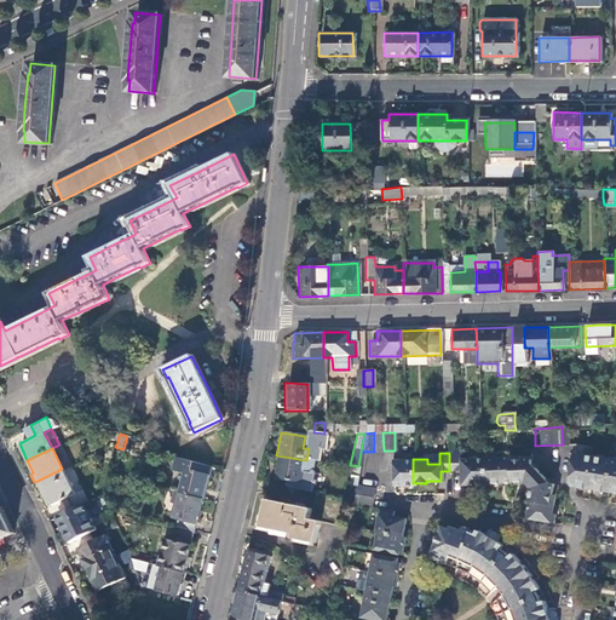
[(484,484),(483,458),(459,459),(459,453),(449,453),(449,471),(459,471),(460,486),(484,484)]
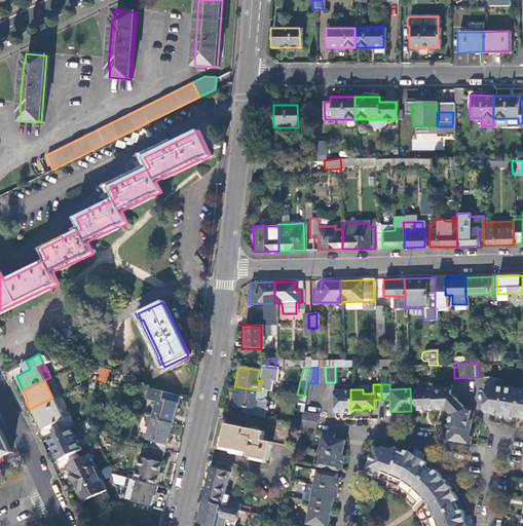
[(522,390),(485,384),(484,385),(483,390),(482,389),(482,390),(480,403),(482,404),(481,409),(484,413),(522,418),(522,419),(522,390)]
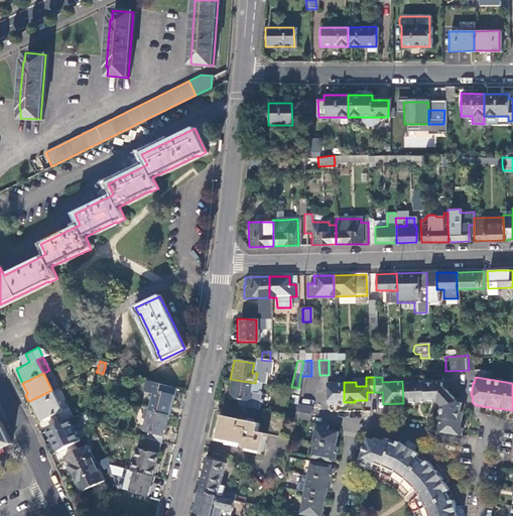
[(258,391),(259,383),(255,383),(230,379),(227,398),(236,400),(239,400),(238,405),(257,409),(258,403),(260,403),(261,399),(259,399),(260,393),(258,391)]
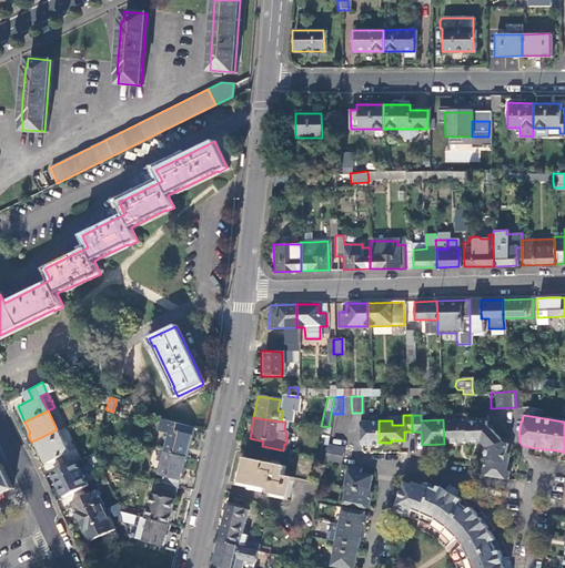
[(485,417),(465,418),(467,442),(478,440),(485,447),(481,475),(506,479),(507,470),(504,470),(507,454),(507,453),(504,453),(505,443),(502,443),(497,442),(497,438),(488,428),(485,428),(485,424),(485,421),(485,417)]
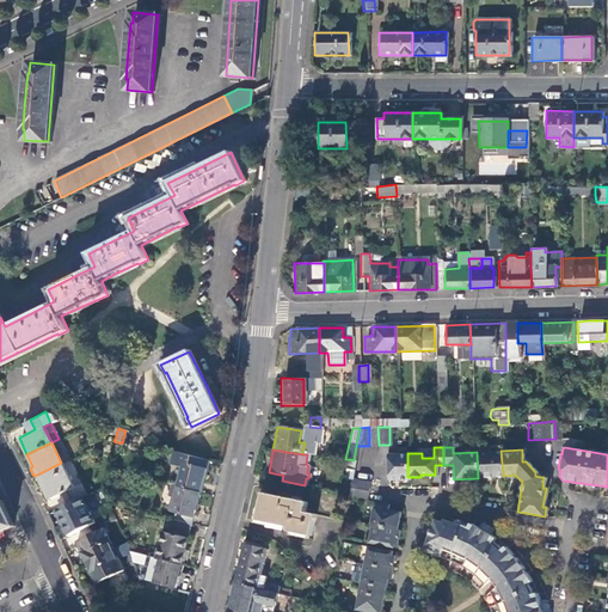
[(200,491),(208,459),(172,451),(170,464),(182,466),(178,475),(176,484),(200,491)]
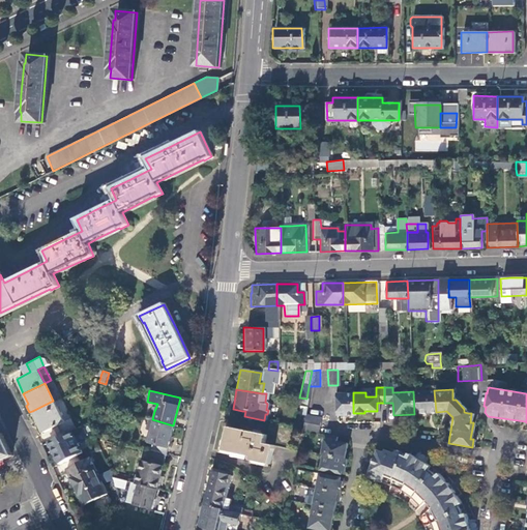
[(436,412),(434,390),(413,391),(414,414),(436,412)]
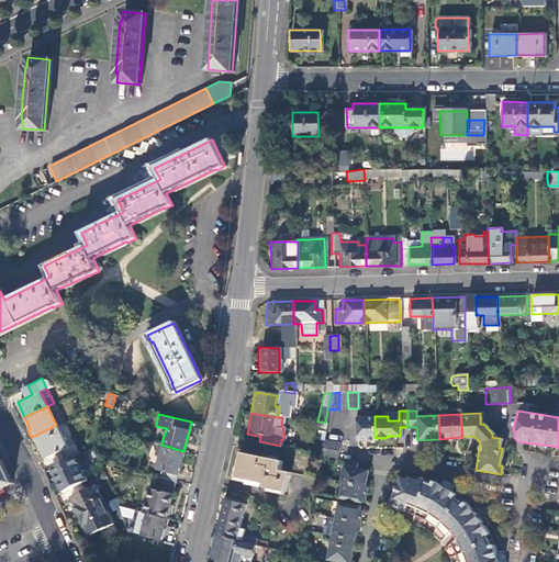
[(375,438),(375,416),(355,417),(355,441),(375,440),(375,438)]
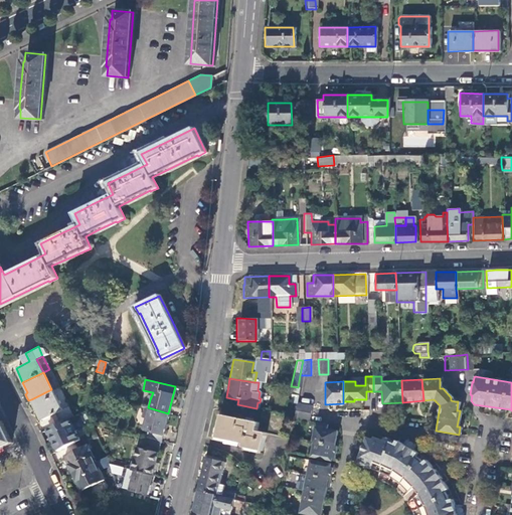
[(295,403),(298,387),(292,386),(290,395),(289,401),(295,403)]
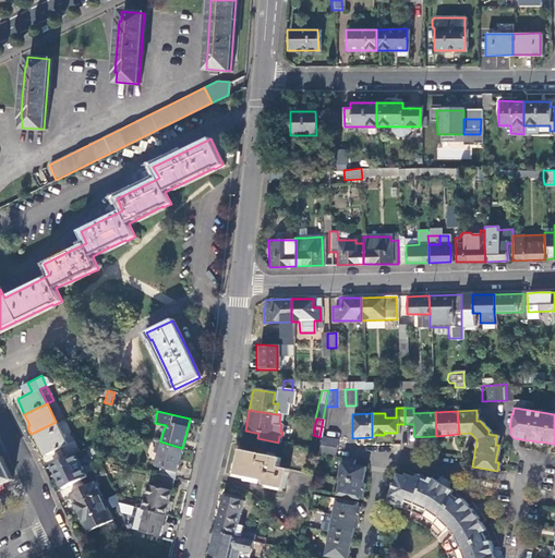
[(65,444),(56,422),(34,433),(44,453),(59,447),(63,458),(79,450),(73,440),(65,444)]
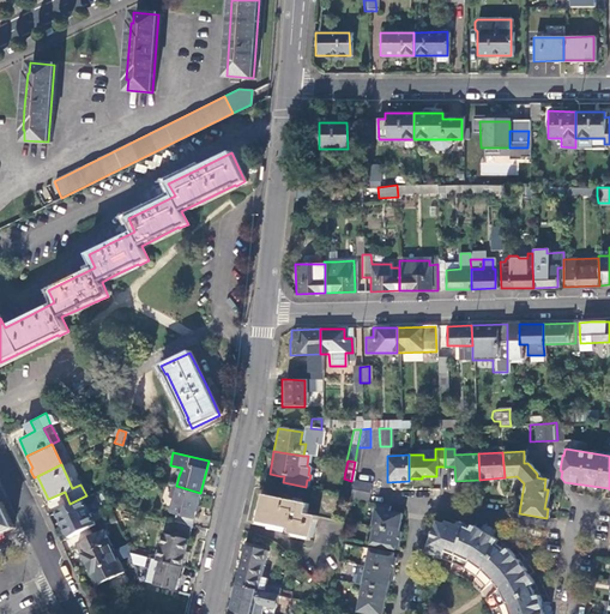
[(369,485),(351,481),(349,489),(368,493),(369,485)]
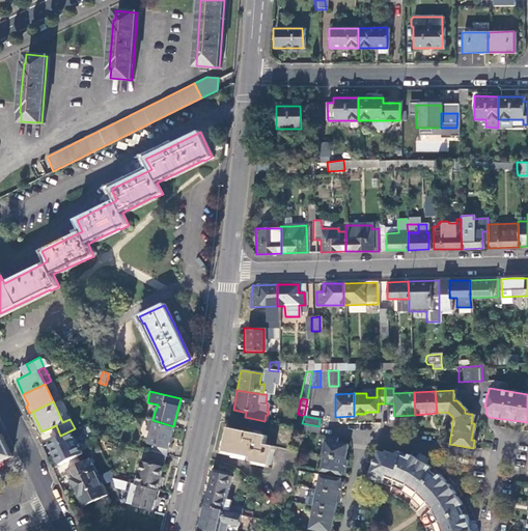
[(167,448),(173,426),(153,420),(149,420),(146,429),(150,430),(150,435),(148,434),(146,442),(151,444),(167,448)]
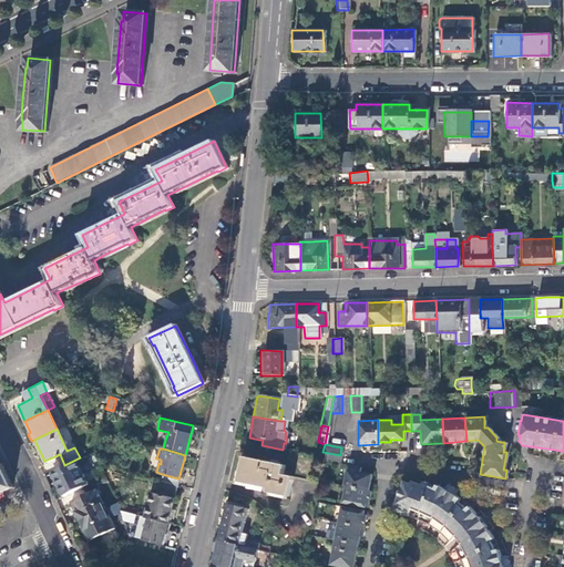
[(322,452),(321,459),(321,461),(338,464),(340,455),(322,452)]
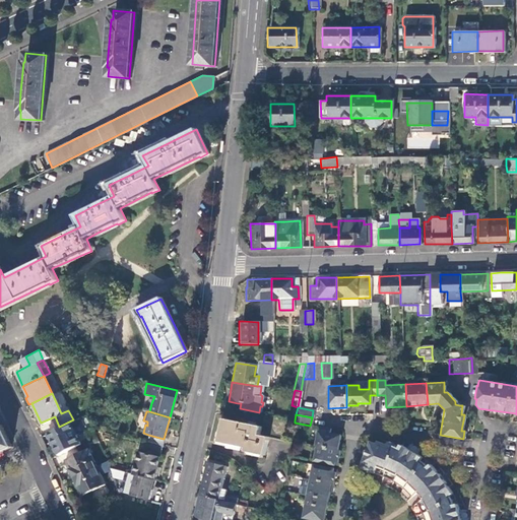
[(244,452),(262,456),(267,437),(258,436),(260,427),(222,419),(216,442),(245,448),(244,452)]
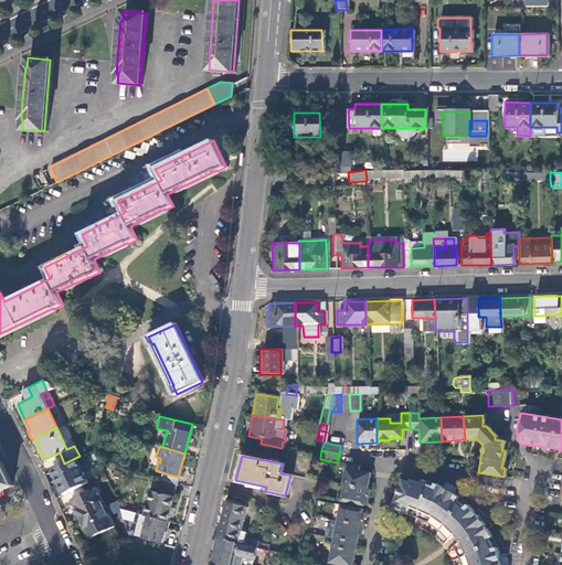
[(0,489),(10,484),(0,462),(0,489)]
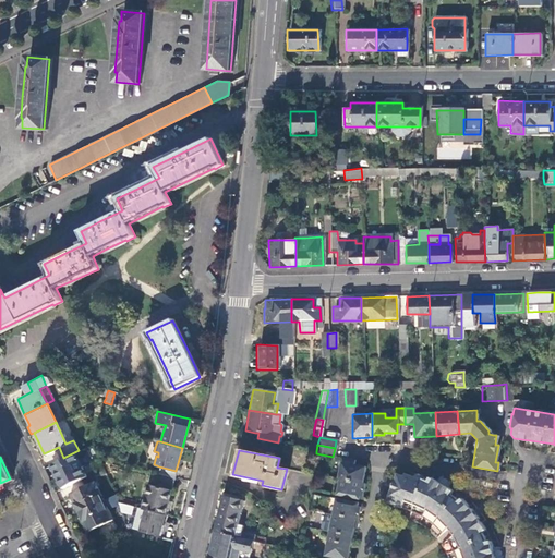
[(352,465),(353,460),(342,458),(341,462),(340,462),(337,478),(339,478),(361,483),(364,468),(352,465)]
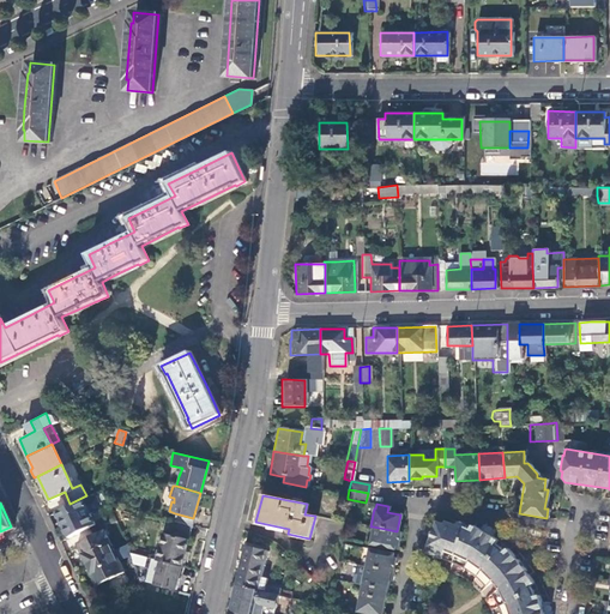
[(193,518),(175,513),(174,521),(191,524),(193,518)]
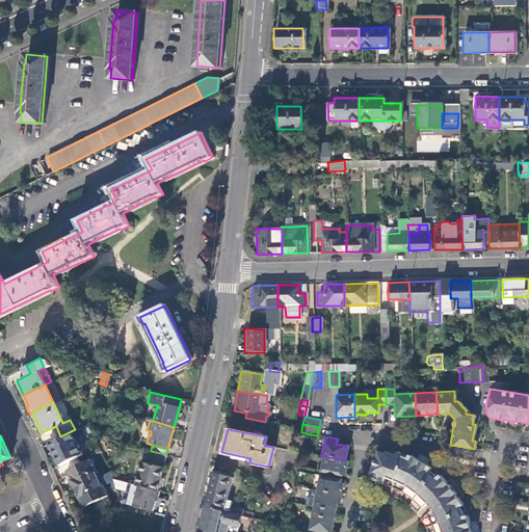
[(74,488),(97,477),(88,459),(91,457),(88,451),(76,456),(79,463),(65,470),(74,488)]
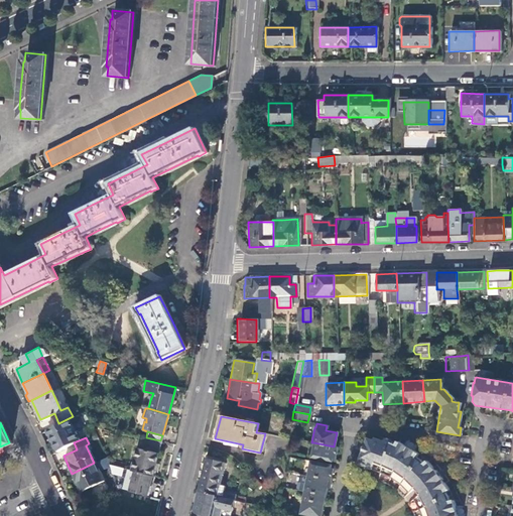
[(152,475),(160,440),(146,437),(143,449),(136,447),(131,470),(152,475)]
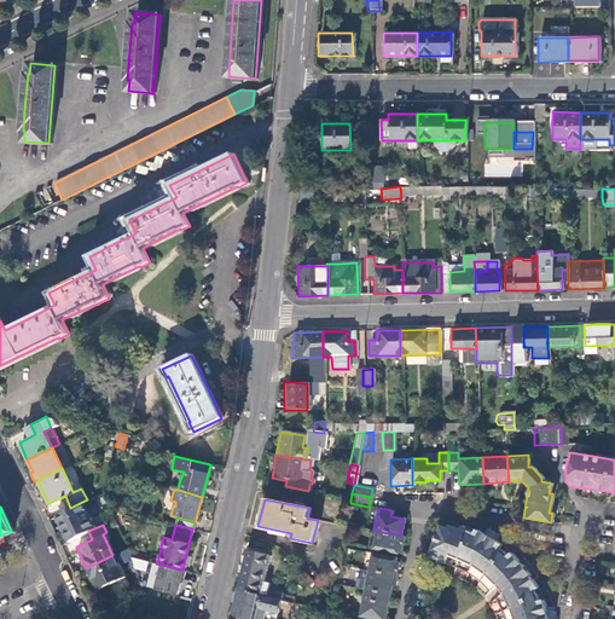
[(553,618),(556,615),(556,613),(553,609),(551,608),(549,608),(545,609),(544,605),(550,602),(543,588),(538,590),(524,571),(511,555),(516,550),(504,538),(500,544),(492,539),(493,538),(495,534),(494,531),(493,528),(488,527),(486,528),(482,531),(481,533),(475,530),(468,527),(465,534),(457,531),(458,528),(452,526),(451,527),(447,525),(446,528),(439,526),(427,556),(440,561),(462,570),(470,574),(481,583),(488,591),(495,586),(500,595),(494,600),(498,605),(503,618),(553,618)]
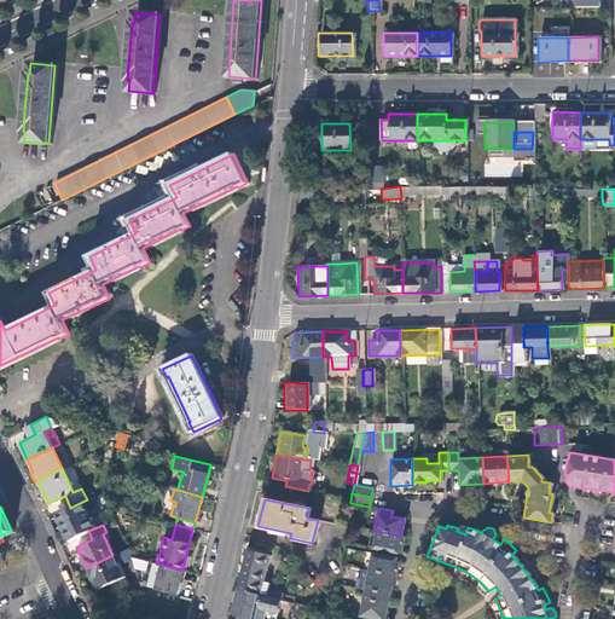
[(399,554),(402,537),(400,536),(376,531),(372,549),(399,554)]
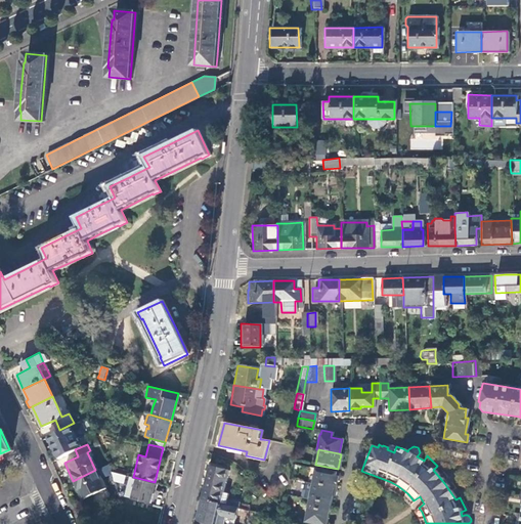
[(209,467),(201,498),(219,504),(221,493),(226,471),(209,467)]
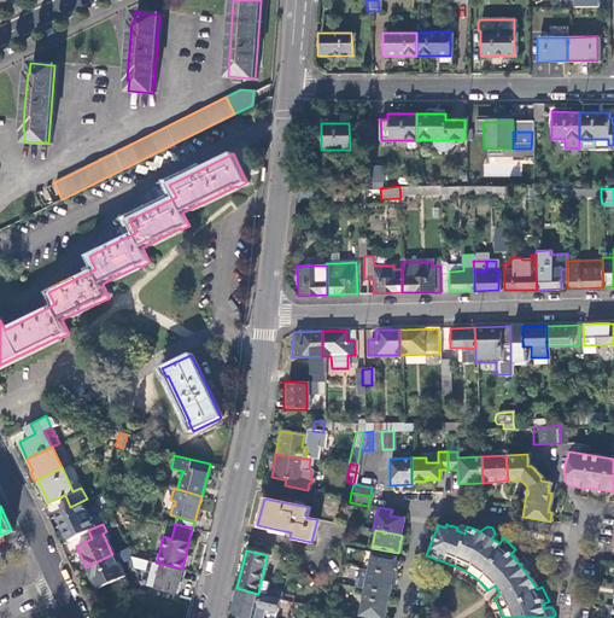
[(397,558),(370,552),(367,570),(391,575),(393,575),(397,558)]
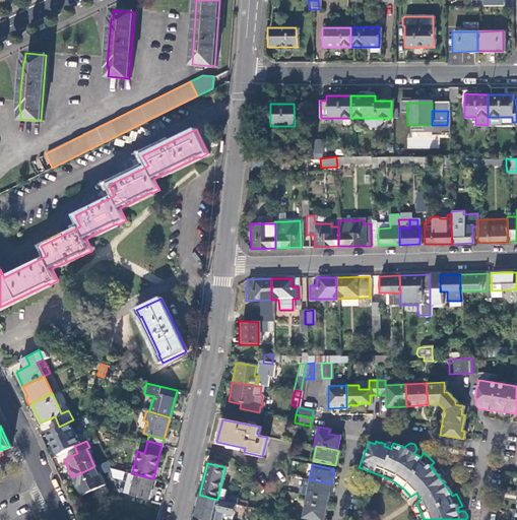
[(104,483),(94,466),(72,477),(81,495),(104,483)]
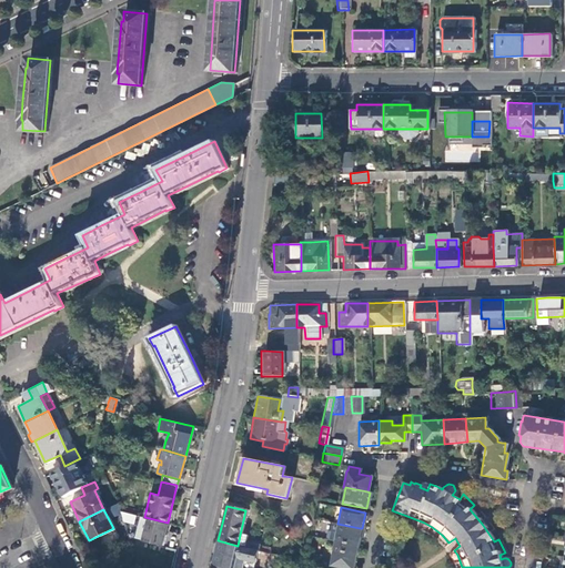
[(168,523),(144,517),(128,513),(125,520),(140,524),(140,520),(147,521),(142,538),(142,539),(162,545),(168,523)]
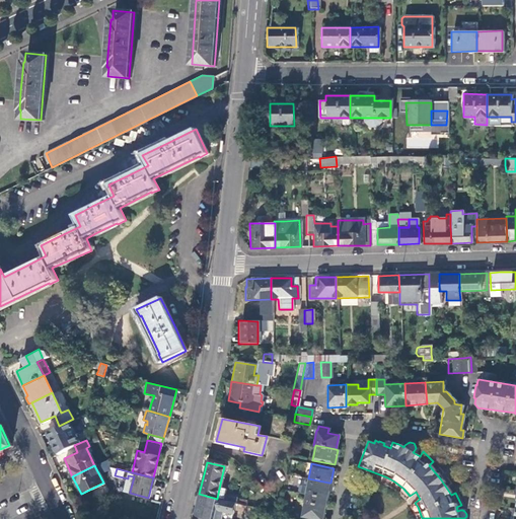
[(128,475),(128,478),(125,491),(130,492),(134,476),(128,475)]
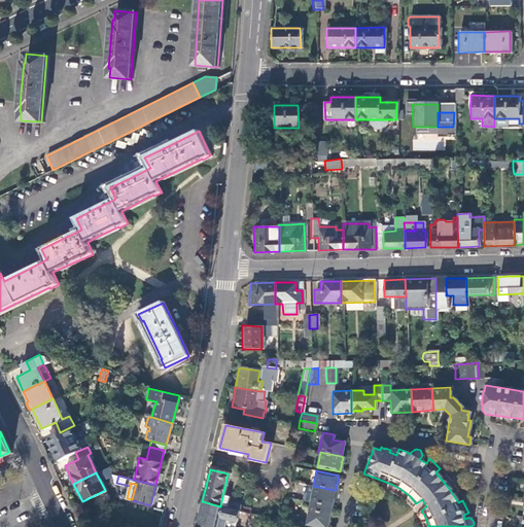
[(312,486),(308,502),(310,502),(330,506),(334,490),(313,486),(312,486)]
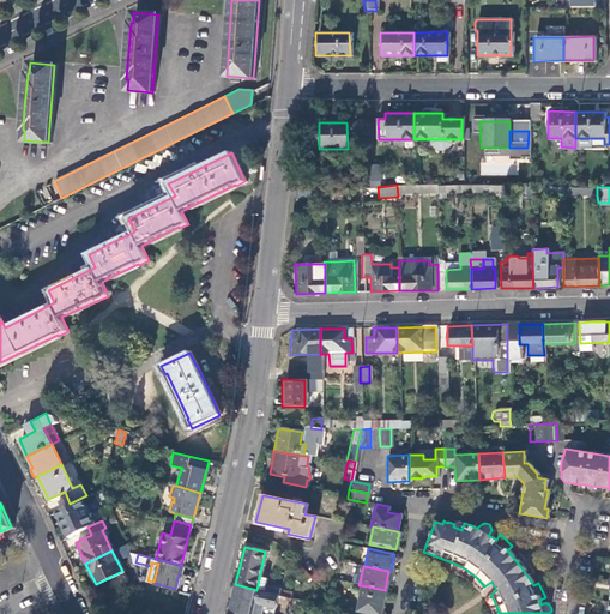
[(257,590),(235,584),(229,611),(243,613),(260,613),(263,607),(272,609),(276,595),(263,591),(257,590)]
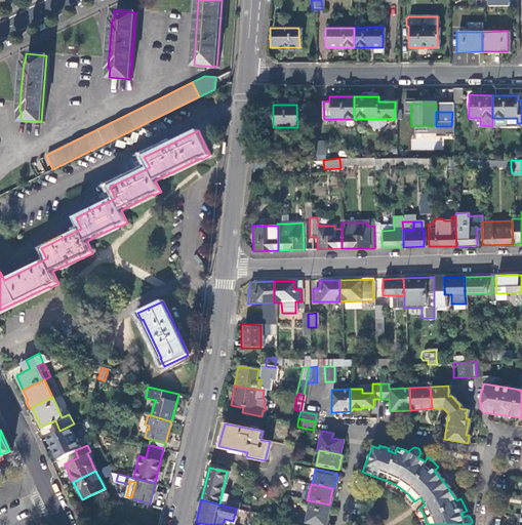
[(325,524),(329,505),(309,500),(305,523),(314,524),(325,524)]
